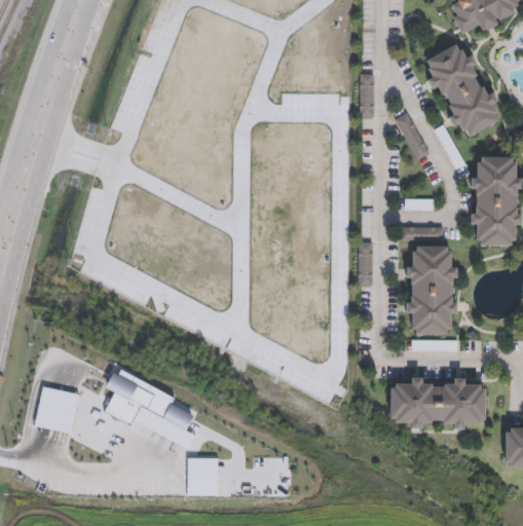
[(467,33),(453,6),(450,1),(451,0),(522,0),(522,1),(520,2),(522,5),(515,8),(517,11),(501,20),(499,16),(497,19),(499,23),(484,31),(481,24),(467,33)]
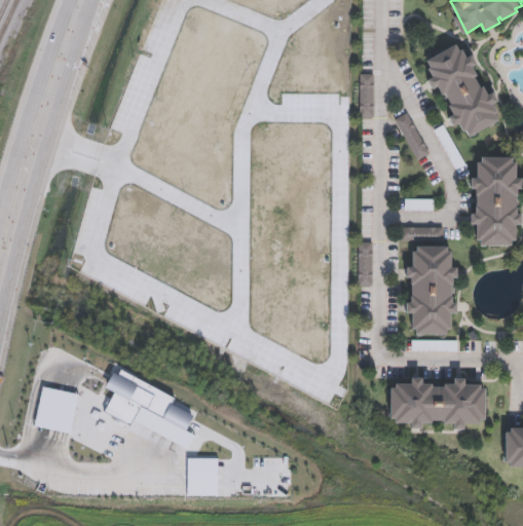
[(500,121),(461,139),(425,60),(459,44),(464,57),(471,54),(500,121)]
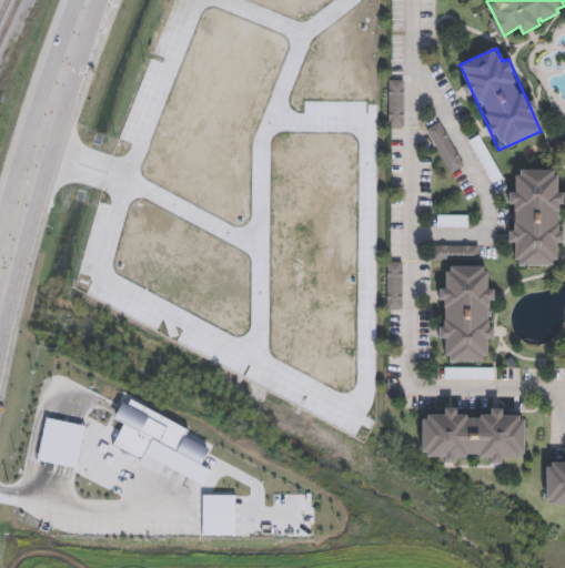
[(406,125),(391,125),(391,79),(407,79),(406,125)]
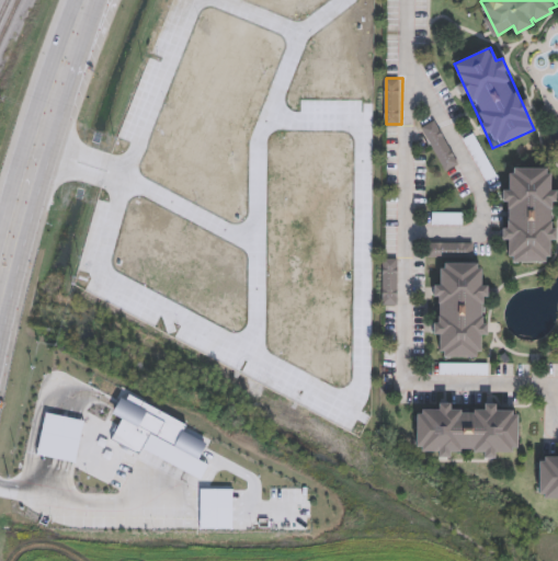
[(425,127),(437,122),(459,163),(447,170),(425,127)]
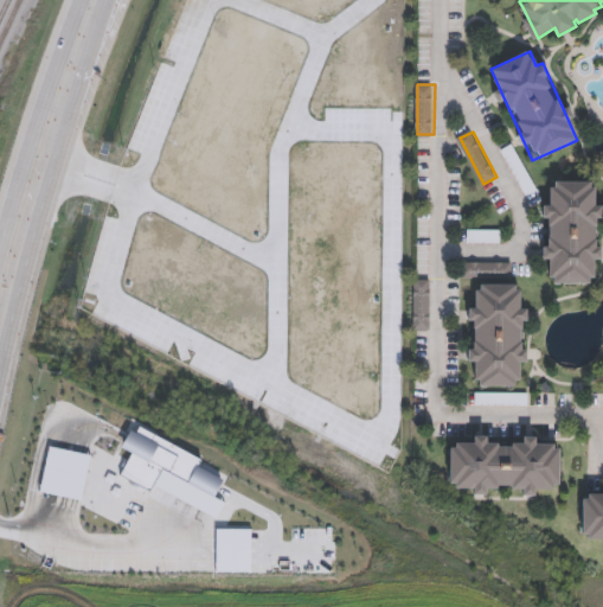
[(596,181),(597,283),(550,283),(549,181),(596,181)]
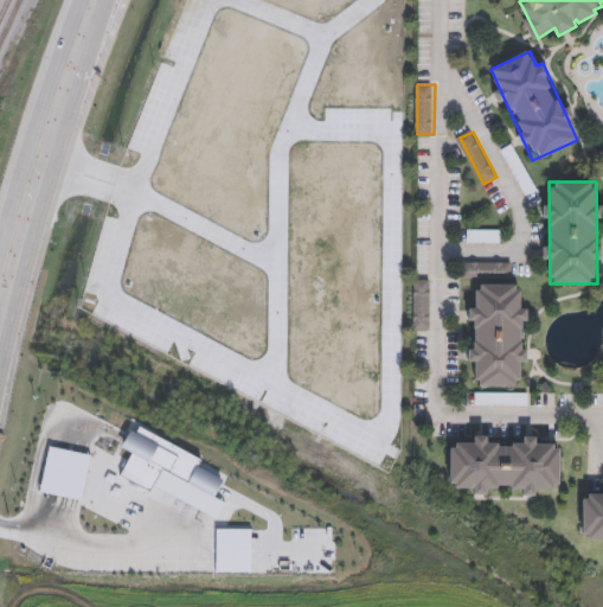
[(514,280),(514,264),(463,263),(463,280),(514,280)]
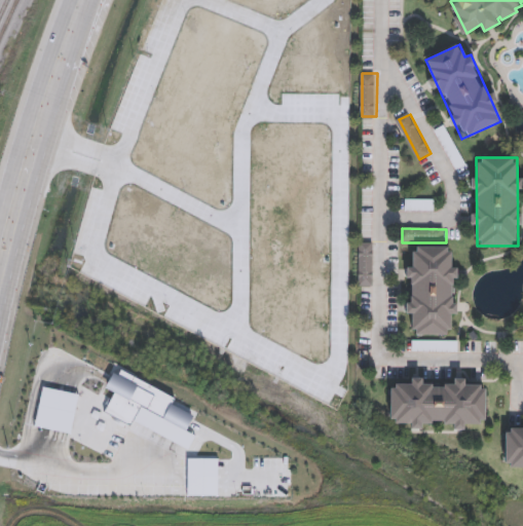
[(375,242),(375,286),(360,286),(360,242),(375,242)]
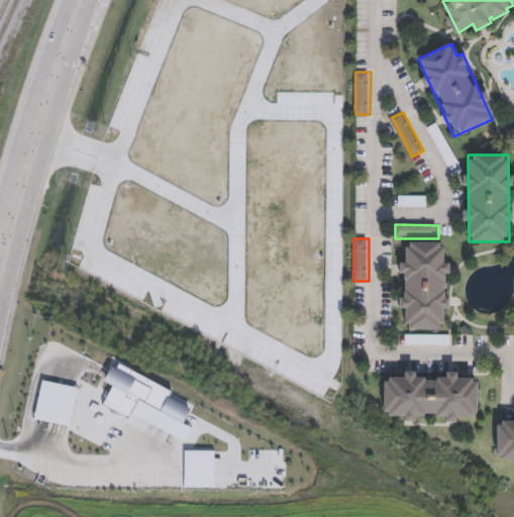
[(404,329),(404,242),(445,242),(445,328),(404,329)]
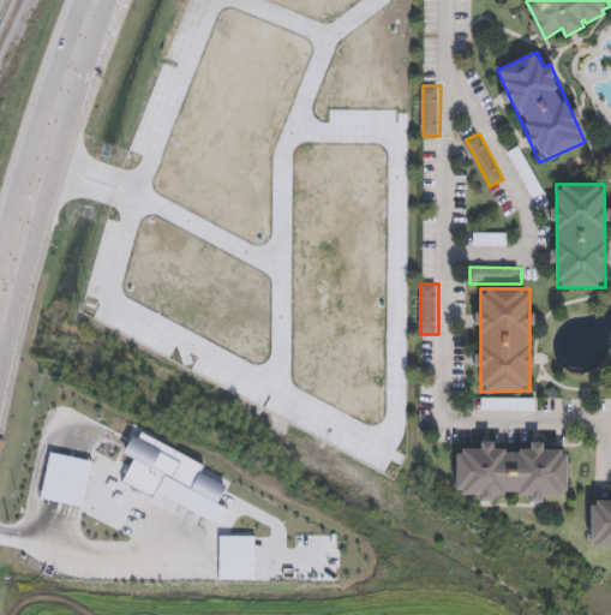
[(455,451),(454,491),(565,495),(567,453),(455,451)]
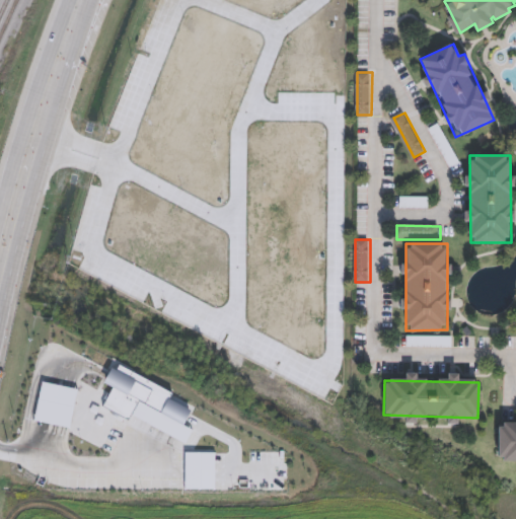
[(515,463),(499,463),(499,423),(515,423),(515,463)]
